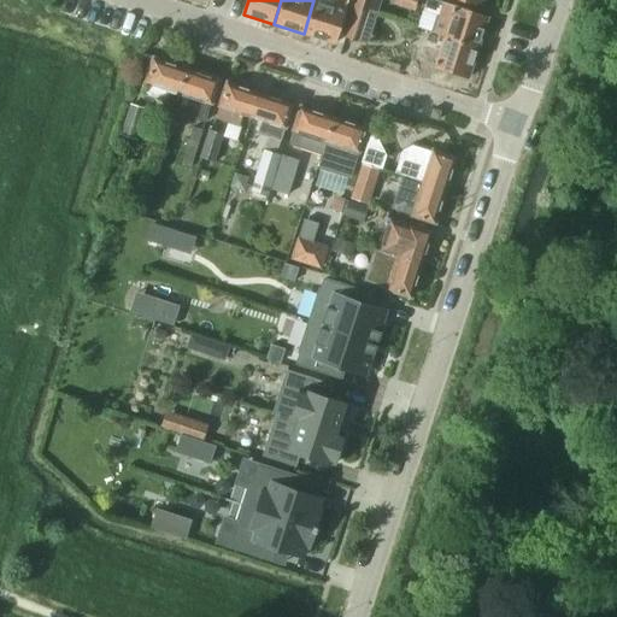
[(344,10),(346,0),(313,0),(304,34),(333,43),(344,10)]
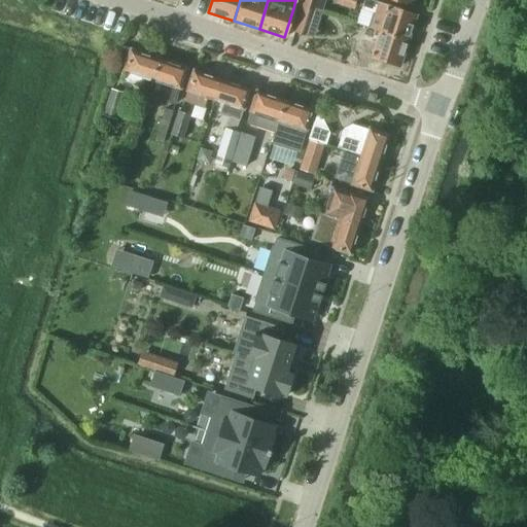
[(314,10),(317,0),(304,0),(302,6),(314,10)]
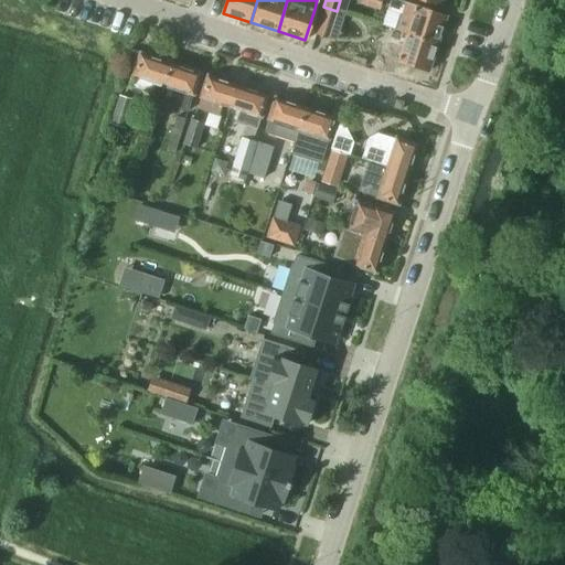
[(437,43),(446,16),(396,0),(388,0),(386,10),(400,14),(394,30),(406,33),(437,43)]
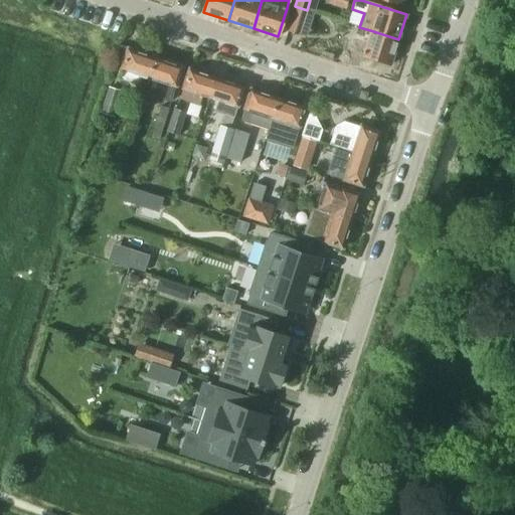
[(314,12),(307,10),(295,6),(287,31),(306,37),(314,12)]
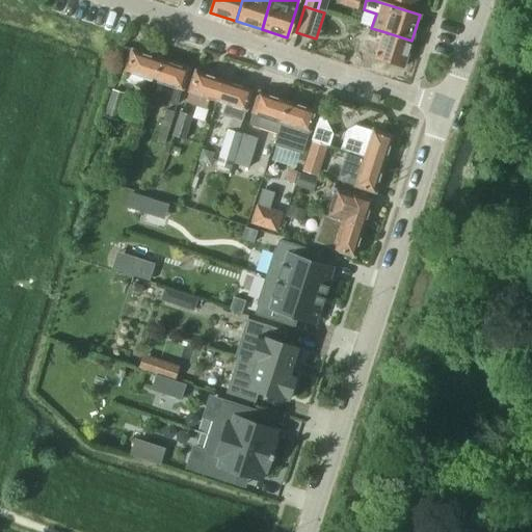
[(403,67),(411,41),(382,31),(378,47),(367,43),(363,56),(361,62),(372,65),(374,57),(403,67)]
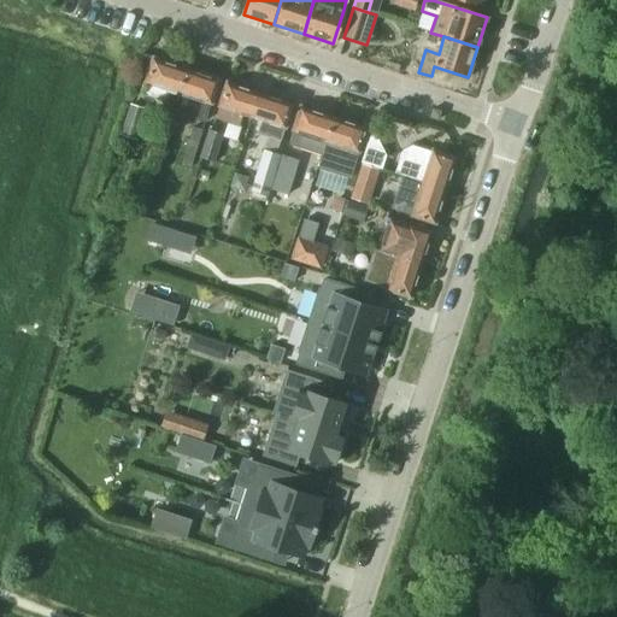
[(177,93),(186,69),(153,58),(141,94),(164,101),(168,90),(177,93)]
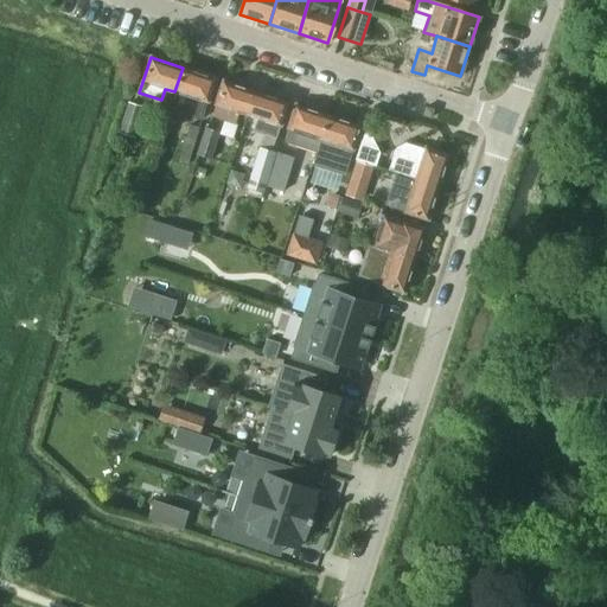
[(213,78),(183,68),(174,91),(170,109),(200,119),(213,78)]
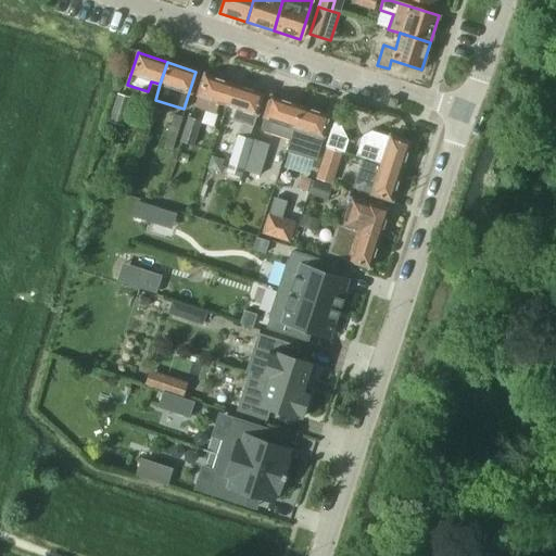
[(227,106),(234,84),(204,74),(194,106),(214,113),(217,103),(227,106)]
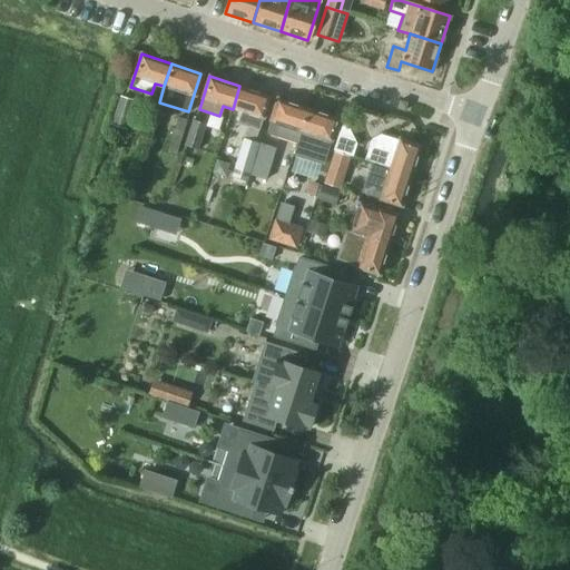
[(239,86),(233,109),(241,111),(237,121),(246,125),(242,137),(244,138),(254,141),(258,128),(269,96),(239,86)]
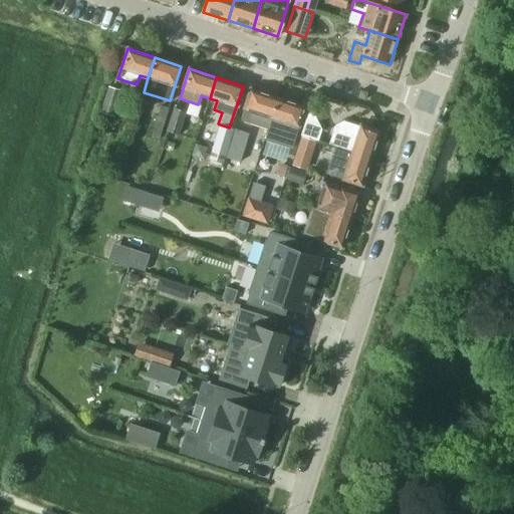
[(112,113),(119,91),(107,87),(100,109),(112,113)]
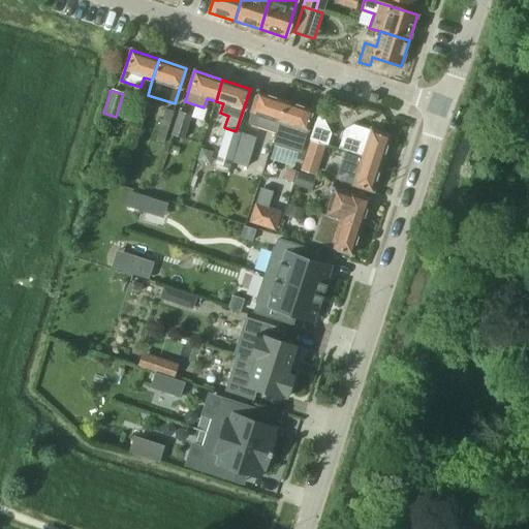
[(276,131),(285,100),(258,92),(248,122),(275,130),(276,131)]
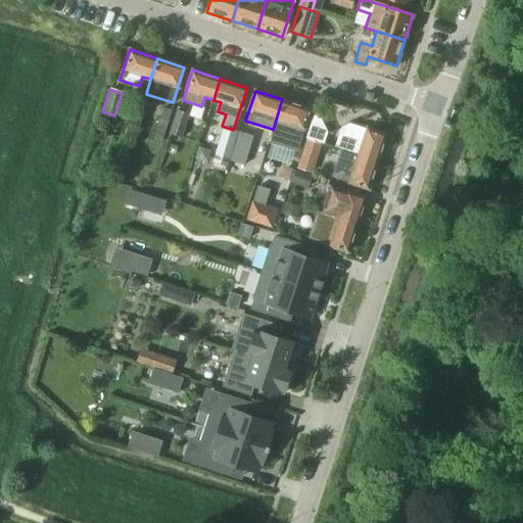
[(371,101),(373,94),(366,92),(364,99),(371,101)]
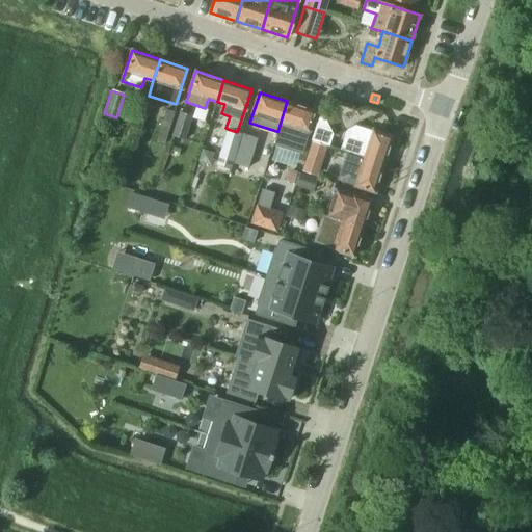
[(308,131),(314,110),(287,101),(277,132),(276,131),(272,144),(300,154),(308,131)]
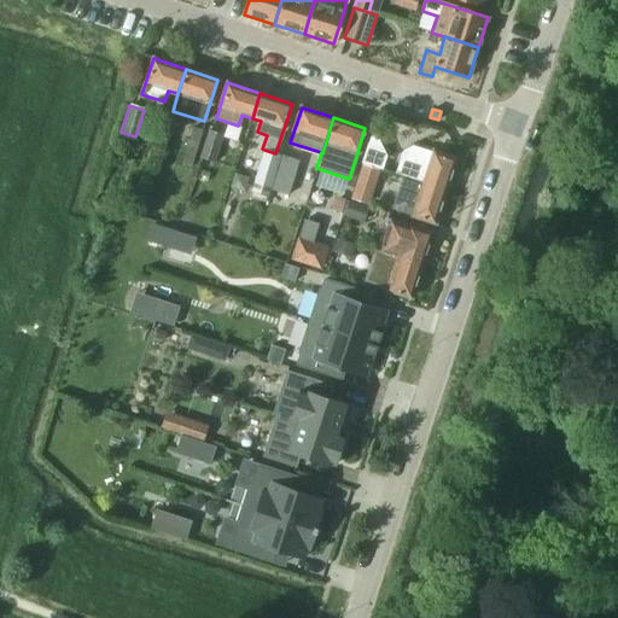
[(190,167),(202,130),(192,127),(181,164),(190,167)]
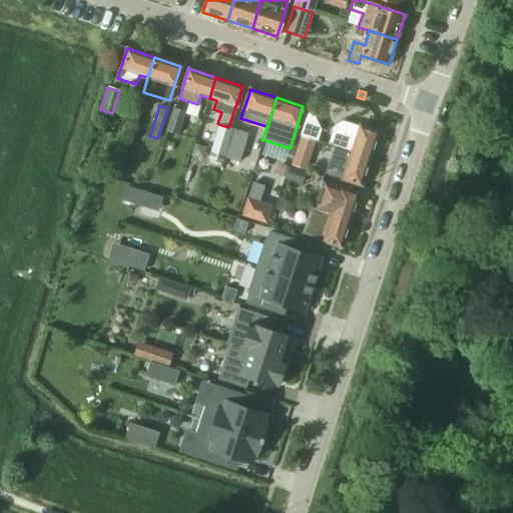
[(177,133),(183,112),(173,108),(166,130),(177,133)]
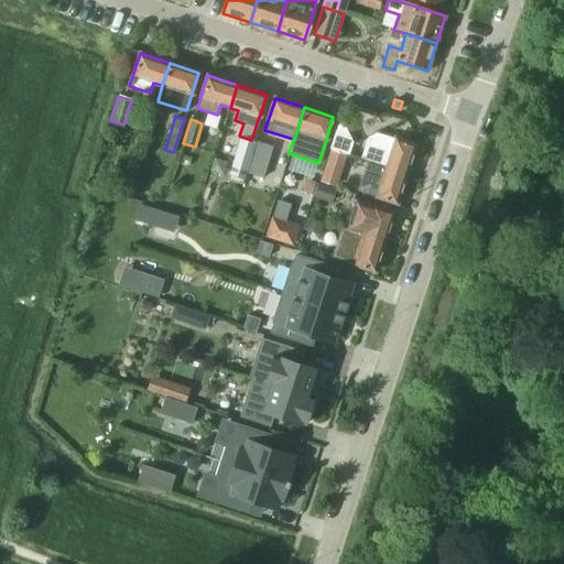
[(351,141),(340,120),(338,119),(328,148),(347,154),(351,141)]
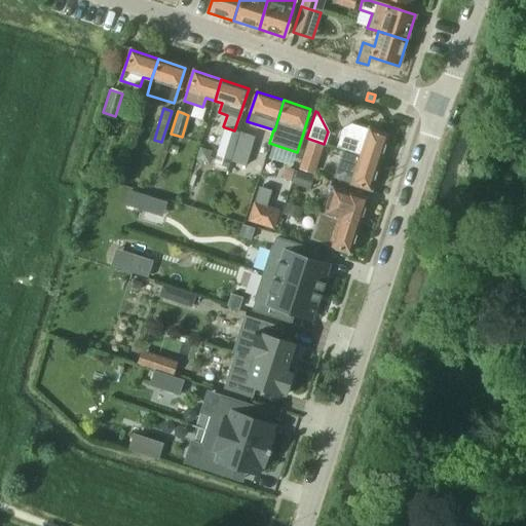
[(379,161),(387,135),(367,127),(366,128),(350,123),(342,127),(335,147),(343,150),(379,161)]
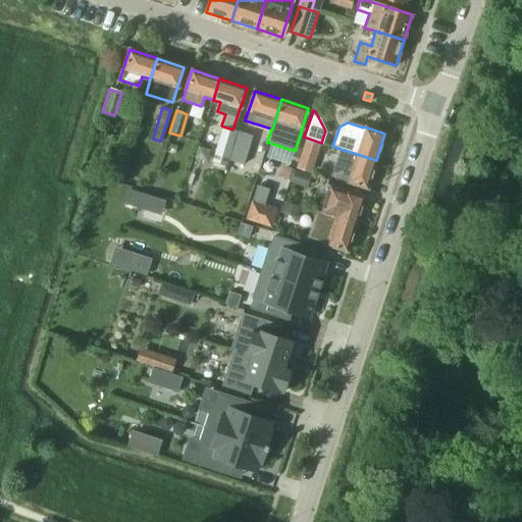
[(226,164),(228,160),(238,131),(232,129),(223,126),(212,160),(226,164)]
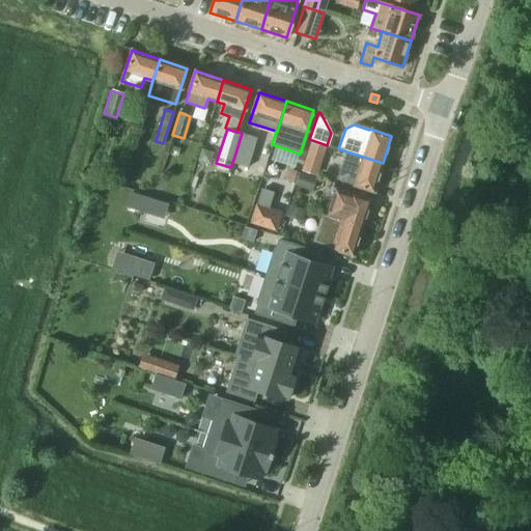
[(247,167),(255,137),(242,133),(232,163),(247,167)]
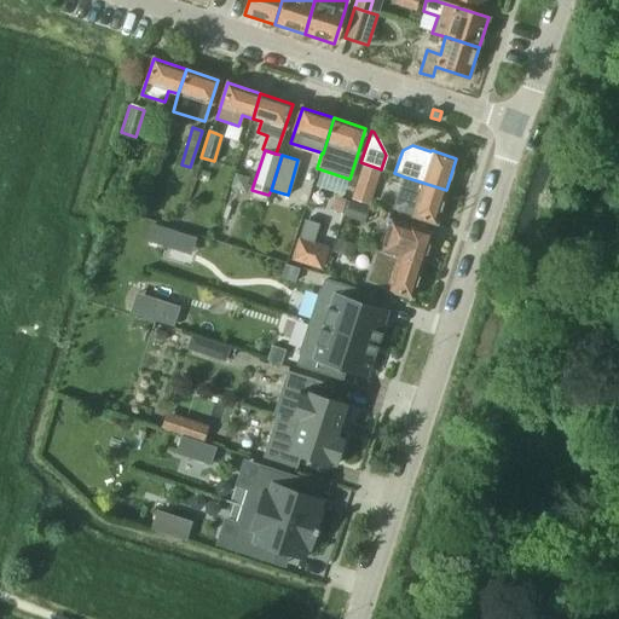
[(404,177),(393,209),(400,212),(435,223),(446,190),(404,177)]
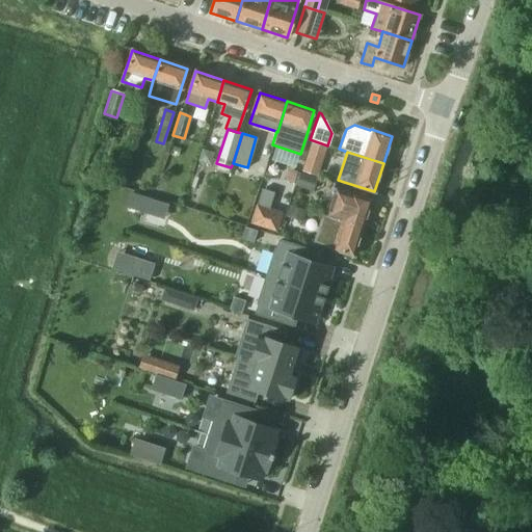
[(312,189),(315,179),(299,173),(295,184),(312,189)]
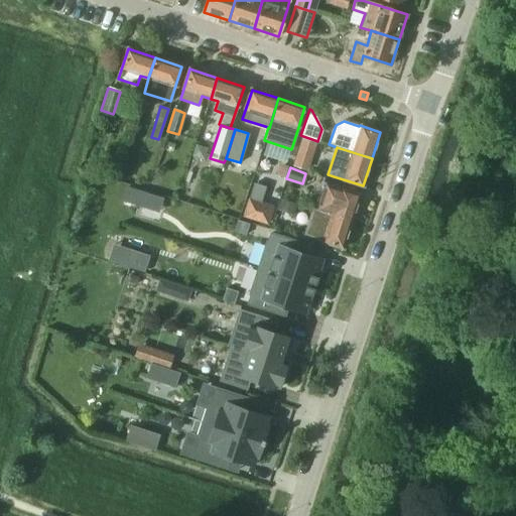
[(255,181),(244,216),(267,224),(273,206),(260,201),(265,185),(255,181)]
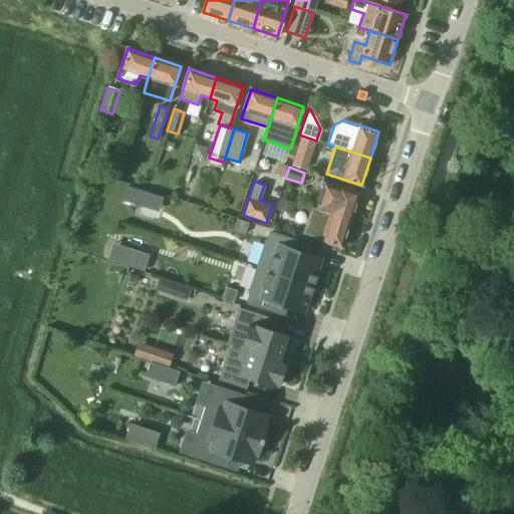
[(350,220),(358,193),(323,182),(314,209),(320,210),(350,220)]
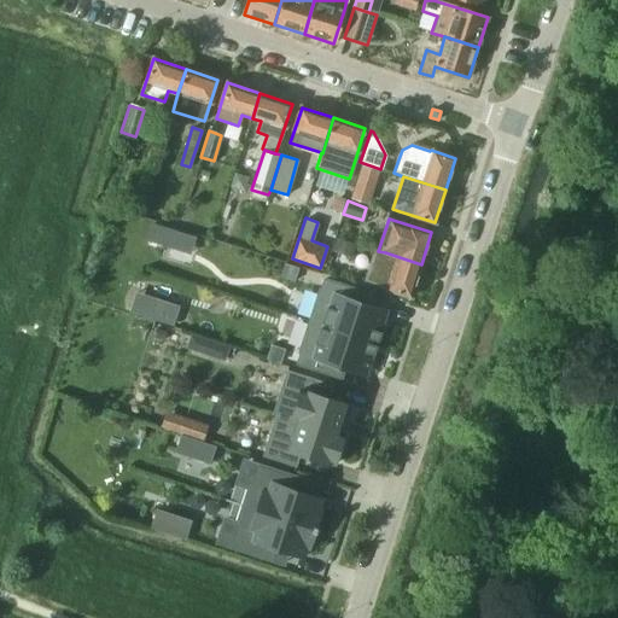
[(347,256),(350,243),(336,238),(331,251),(347,256)]
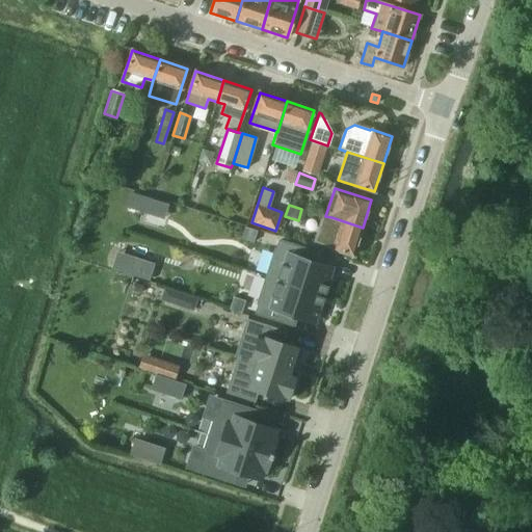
[(353,256),(363,228),(331,217),(322,244),(333,248),(331,248),(353,256)]
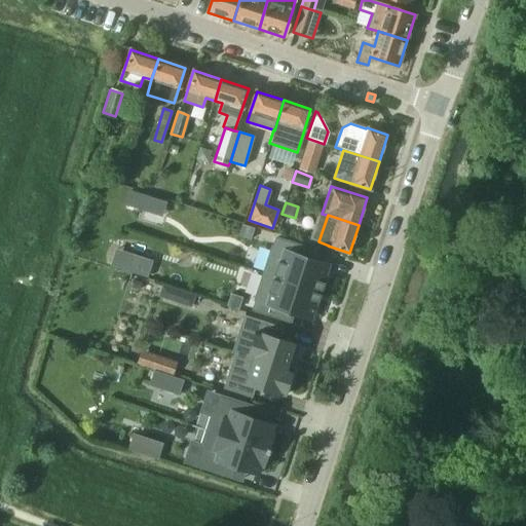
[(272,247),(271,247),(263,273),(320,292),(320,290),(322,291),(325,283),(323,282),(328,265),(310,259),(313,250),(275,237),(272,247)]
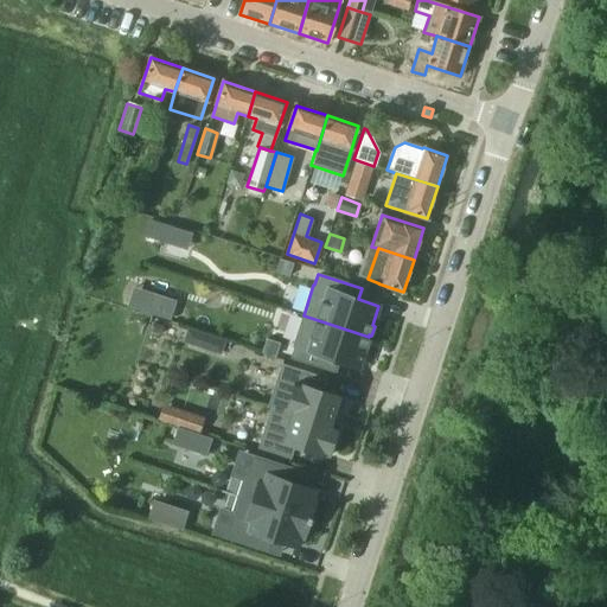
[(368,339),(369,337),(304,315),(293,346),(295,346),(292,357),(325,369),(328,358),(358,368),(365,349),(368,349),(370,339),(368,339)]
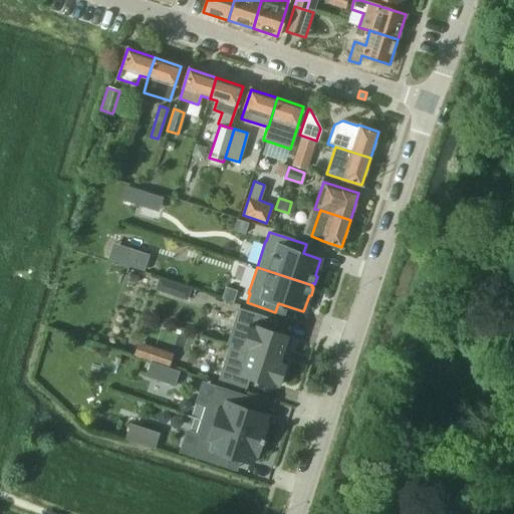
[(238,308),(227,343),(285,362),(285,361),(283,360),(290,336),(273,331),(276,320),(238,308)]
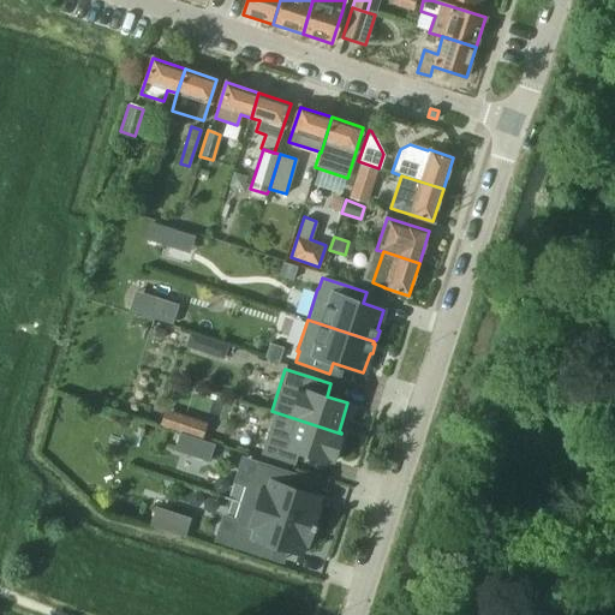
[(341,434),(272,411),(272,412),(274,413),(262,453),(293,464),(298,451),(332,463),(341,434)]
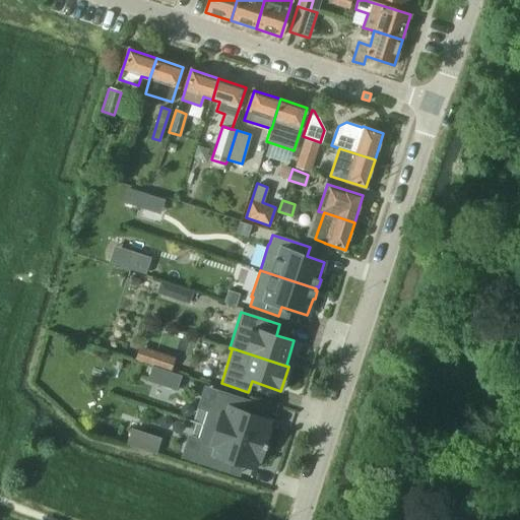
[(152,367),(148,380),(175,389),(180,375),(152,367)]
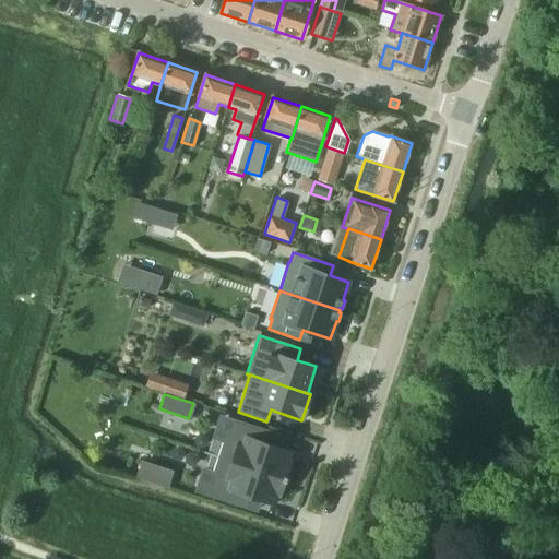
[(290,451),(268,444),(272,433),(234,420),(227,441),(225,440),(218,458),(286,479),(287,476),(285,476),(290,461),(287,461),(290,451)]
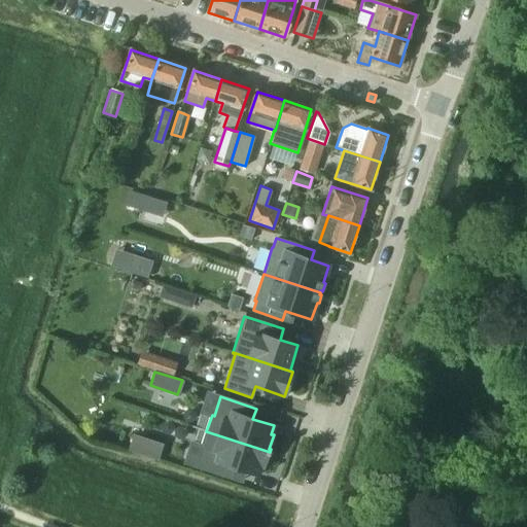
[(270,454),(270,452),(206,431),(201,447),(204,448),(198,466),(234,479),(237,468),(257,475),(260,466),(262,467),(268,453),(270,454)]
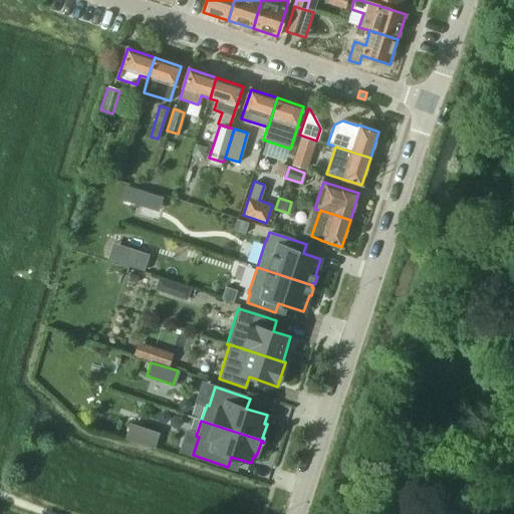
[(131,425),(126,439),(153,447),(158,434),(131,425)]
